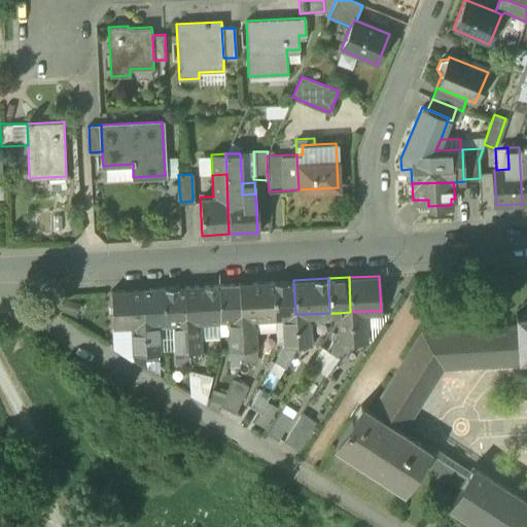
[(275,316),(282,315),(295,314),(293,280),(273,281),(275,316)]
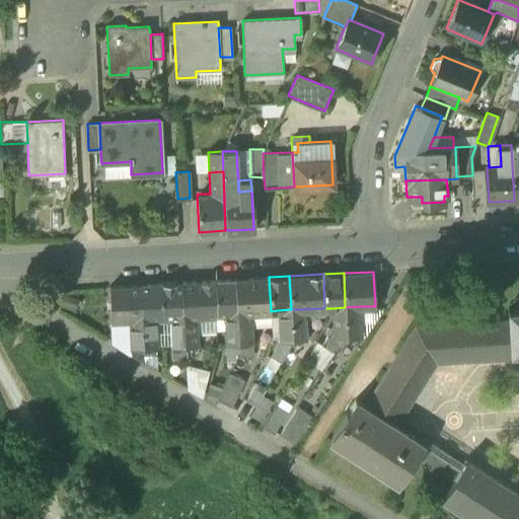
[(235,279),(236,312),(245,312),(271,311),(269,277),(235,279)]
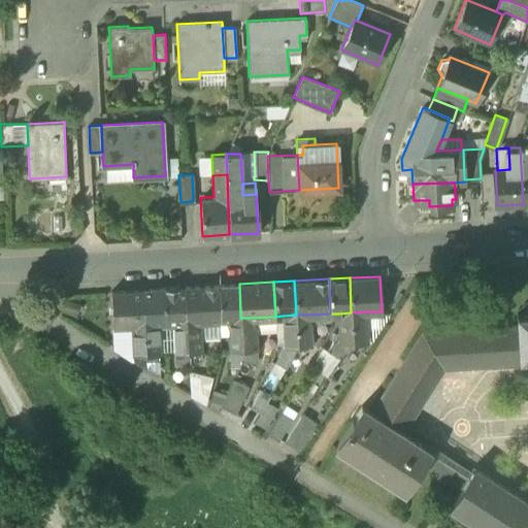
[(220,319),(228,319),(240,318),(239,284),(219,285),(220,319)]
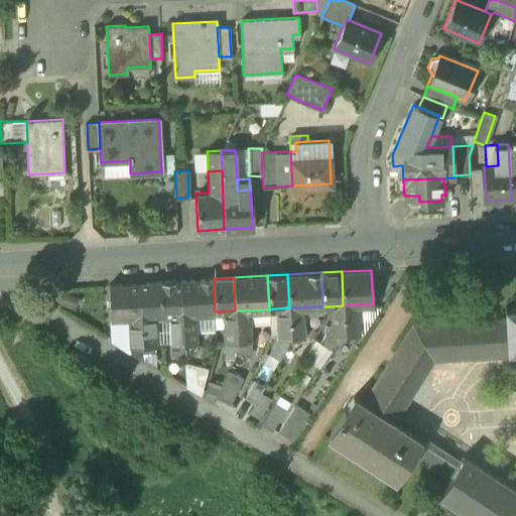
[(180,279),(181,313),(190,313),(215,311),(214,278),(180,279)]
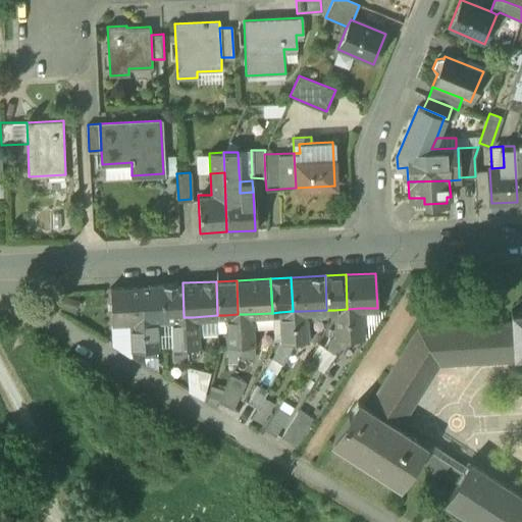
[(163,318),(170,318),(184,317),(183,282),(162,283),(163,318)]
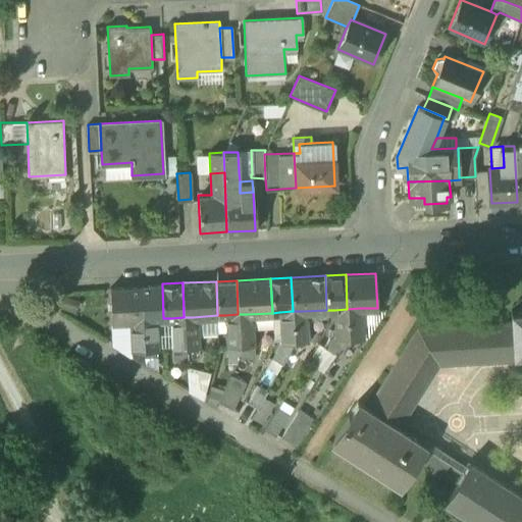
[(142,284),(143,319),(155,318),(163,318),(162,283),(142,284)]
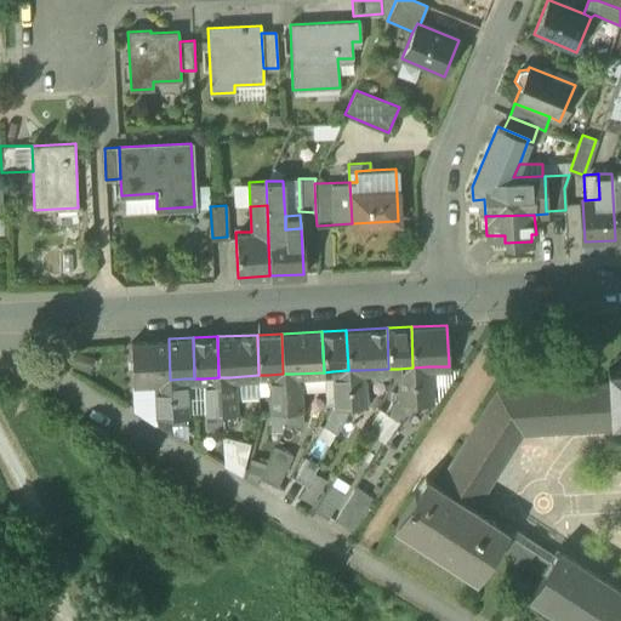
[(134,381),(155,380),(170,380),(169,339),(131,341),(134,381)]
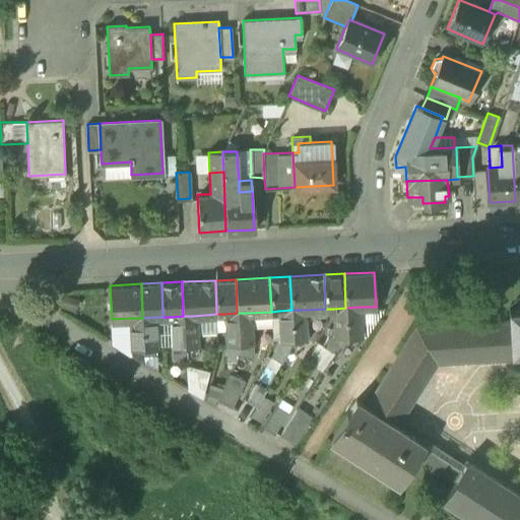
[(361,335),(359,307),(345,308),(347,336),(361,335)]
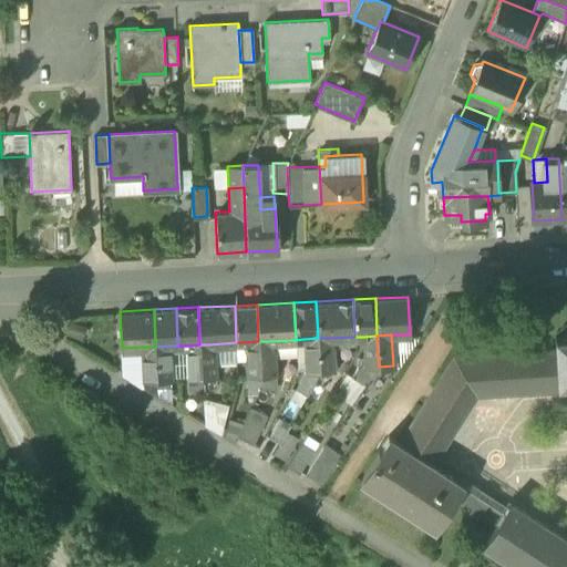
[(363,337),(366,366),(366,367),(370,367),(379,367),(377,336),(363,337)]
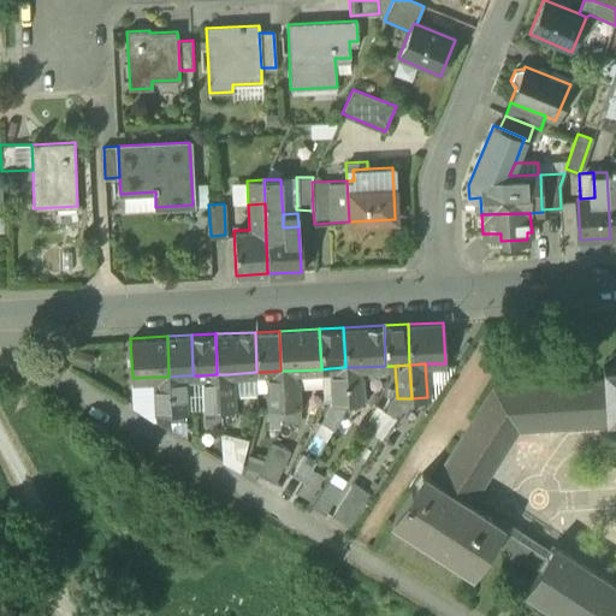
[(615,365),(603,366),(603,380),(605,418),(609,418),(615,416),(615,365)]
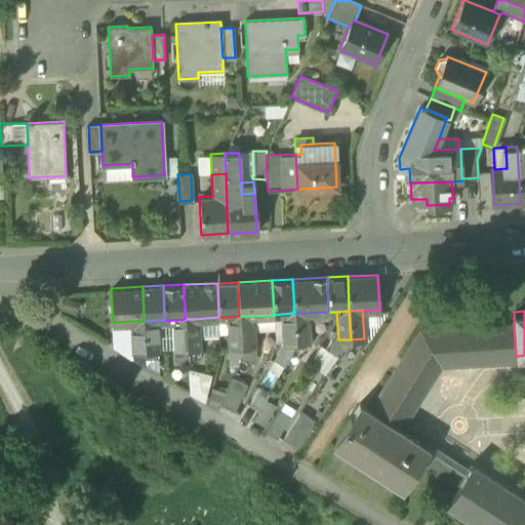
[(295,341),(294,313),(281,314),(282,341),(282,342),(295,341)]
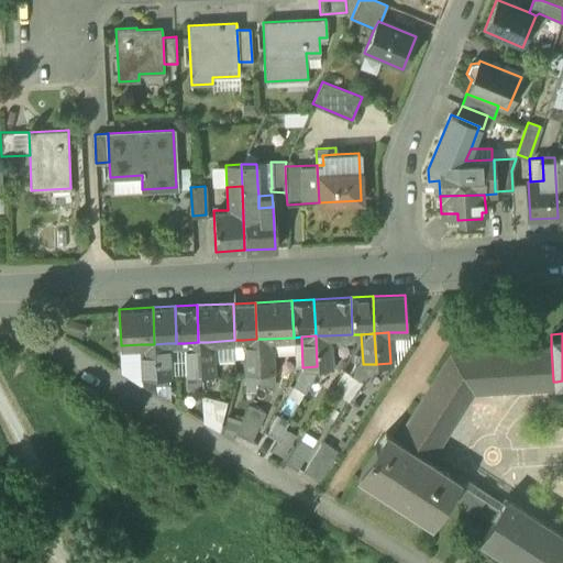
[(330,343),(326,335),(316,335),(317,366),(331,366),(330,343)]
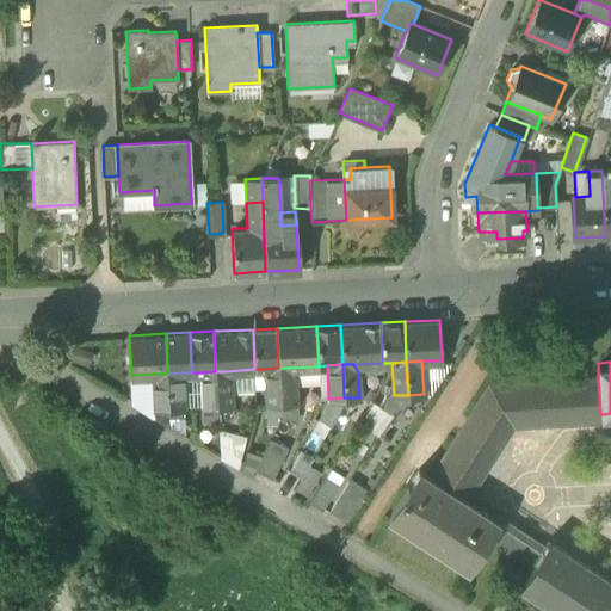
[(281,401),(278,368),(264,369),(265,402),(281,401)]
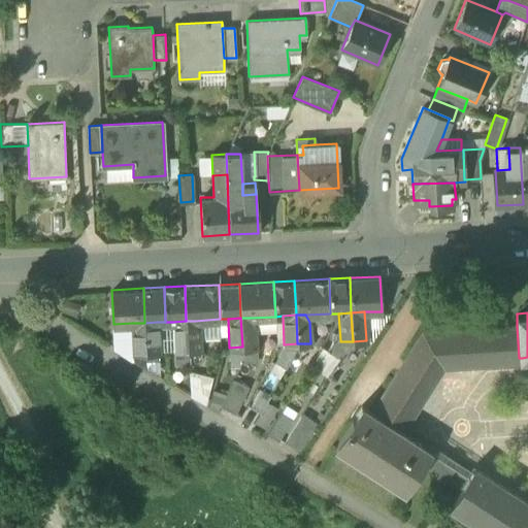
[(240,318),(242,347),(256,345),(255,324),(250,318),(240,318)]
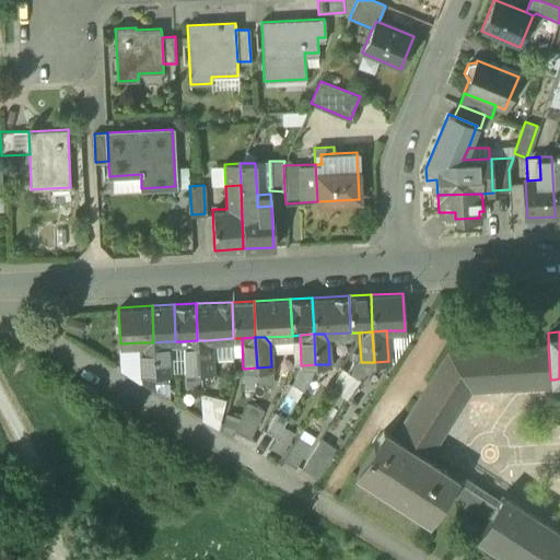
[(199,371),(197,340),(183,341),(185,371),(199,371)]
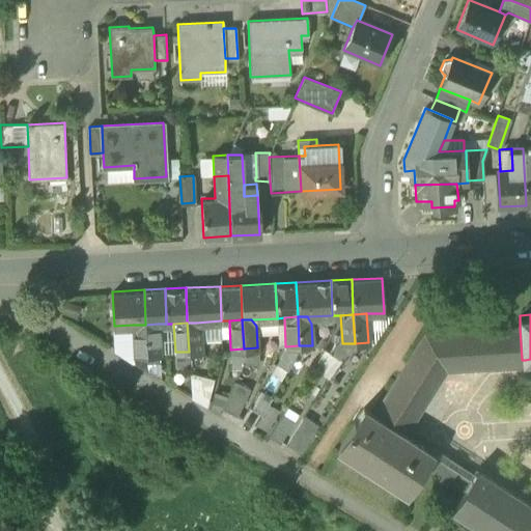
[(200,330),(196,323),(187,323),(189,352),(202,351),(200,330)]
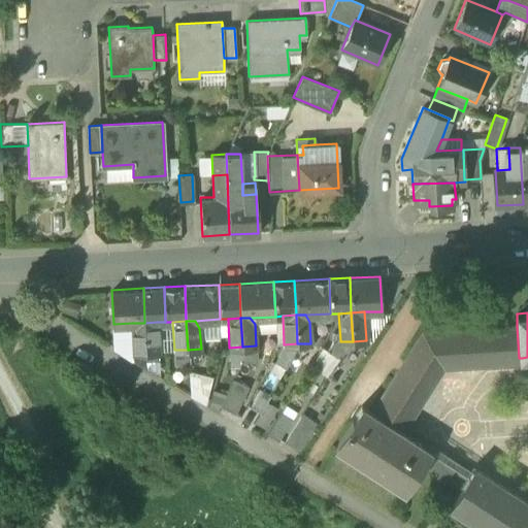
[(159,351),(157,322),(144,323),(146,352),(159,351)]
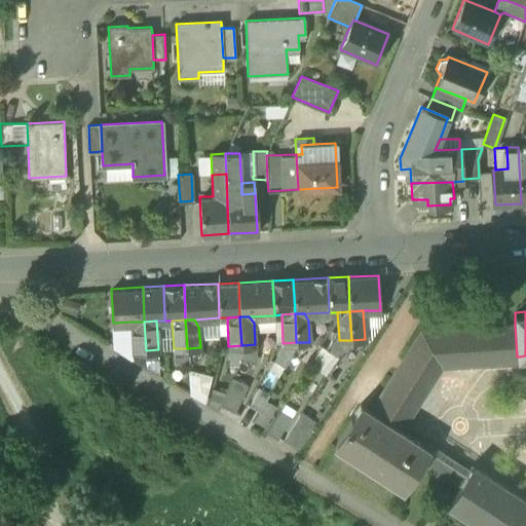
[(158,349),(166,349),(164,321),(156,321),(158,349)]
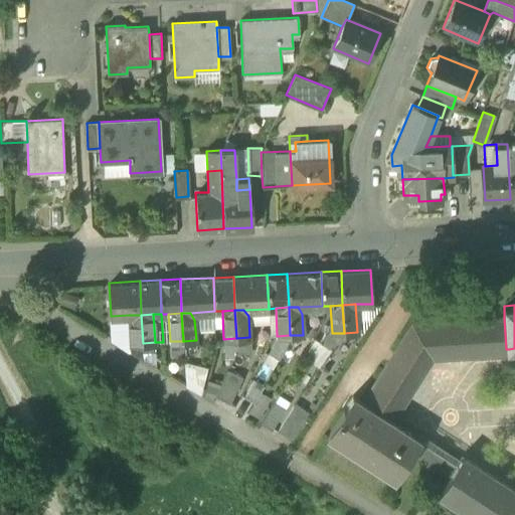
[(168,314),(161,314),(163,342),(170,341),(168,314)]
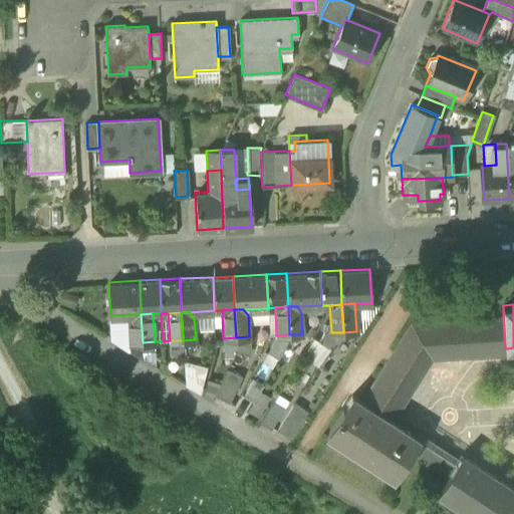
[(111,339),(131,350),(131,342),(129,314),(110,315),(111,339)]
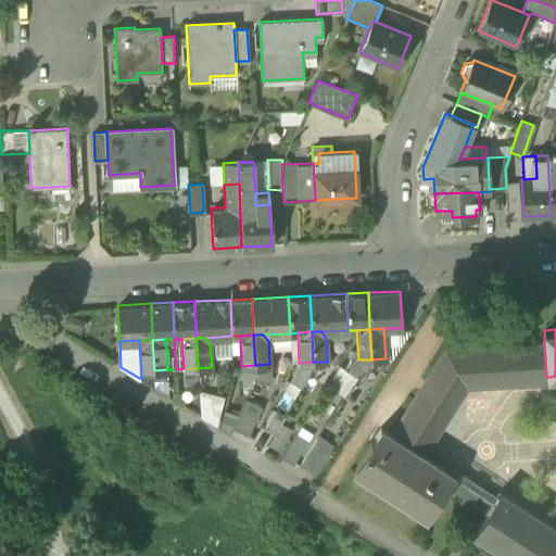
[(154,370),(152,340),(139,340),(141,370),(154,370)]
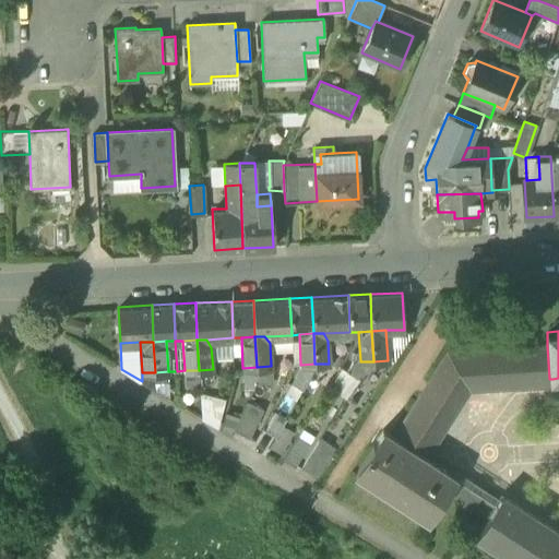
[(552,383),(552,379),(549,379),(547,345),(448,349),(430,377),(516,372),(518,384),(552,383)]
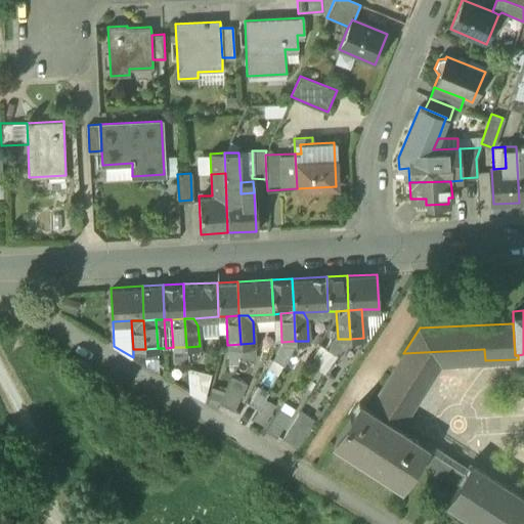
[(334,352),(342,339),(338,339),(338,338),(332,337),(325,347),(334,352)]
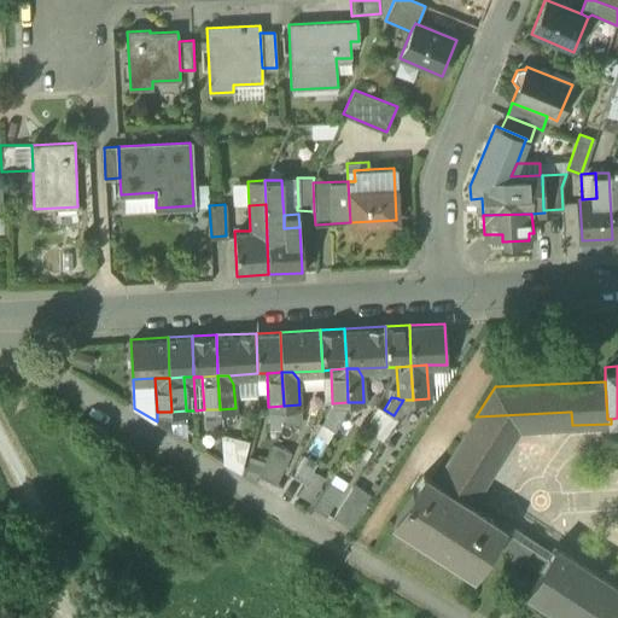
[(322,419),(334,426),(348,402),(332,403),(332,402),(322,419)]
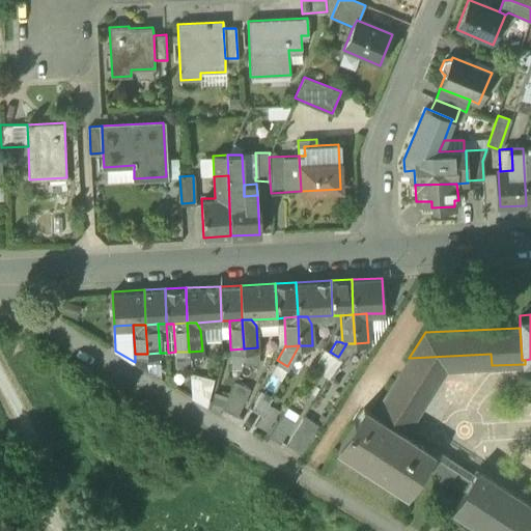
[(258,360),(257,347),(244,348),(239,361),(258,360)]
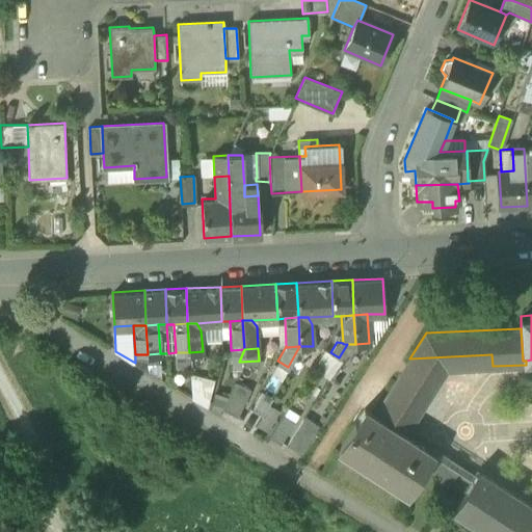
[(203,351),(189,352),(189,360),(190,371),(200,374),(203,364),(203,351)]
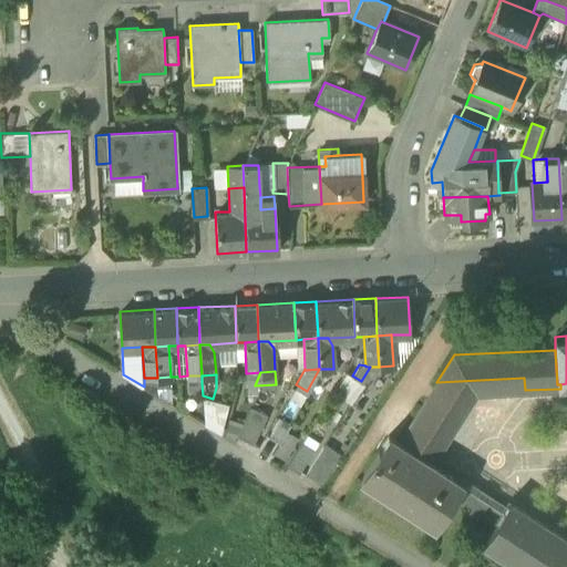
[(157,378),(144,378),(144,387),(157,394),(157,378)]
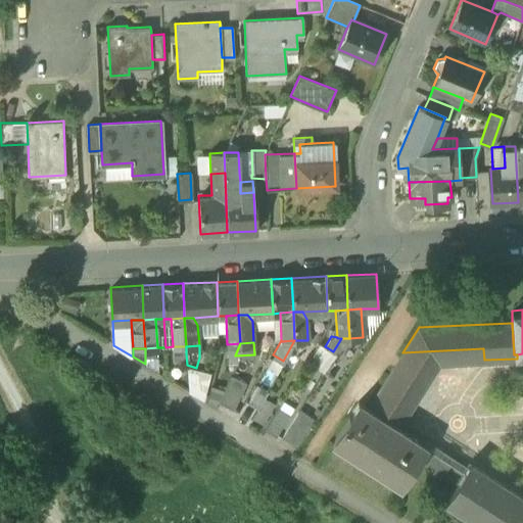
[(439,363),(484,360),(483,348),(402,352),(393,367),(392,367),(368,406),(399,426),(439,363)]
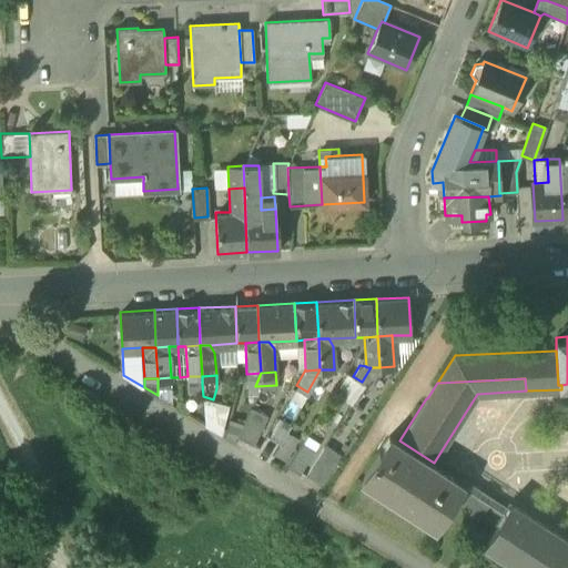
[(204,423),(220,432),(227,404),(213,399),(203,396),(204,423)]
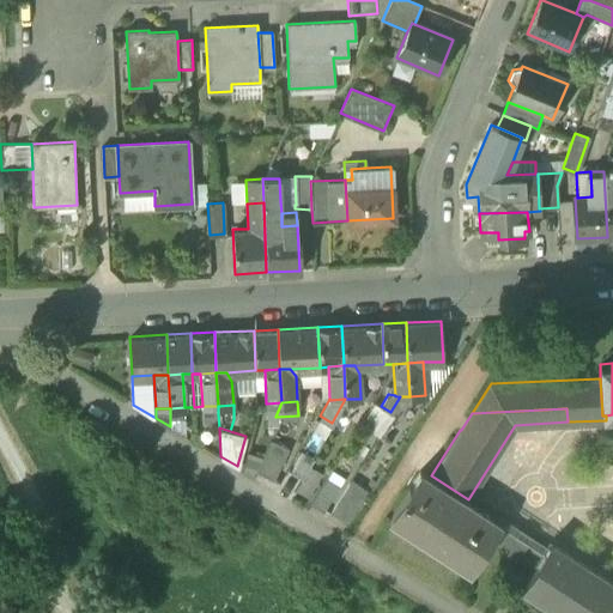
[(256,465),(273,472),(285,443),(268,436),(256,465)]
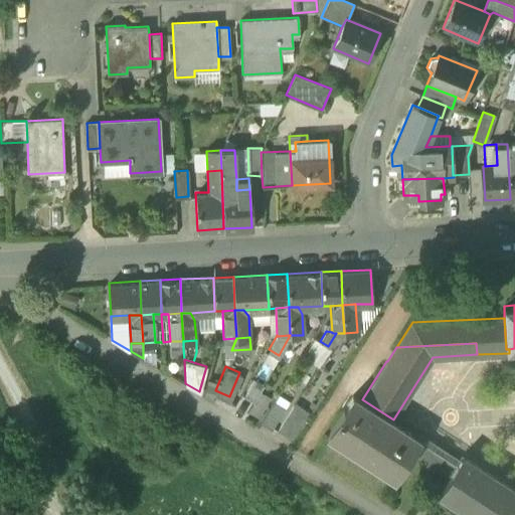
[(237,406),(247,411),(264,383),(252,377),(237,406)]
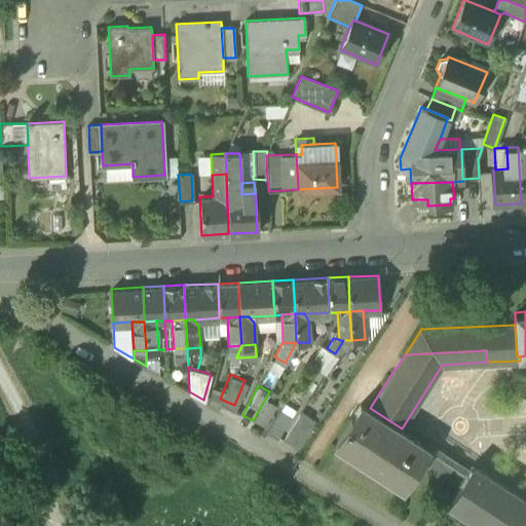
[(402,488),(420,458),(426,448),(428,445),(402,428),(370,408),(361,403),(334,445),(402,488)]
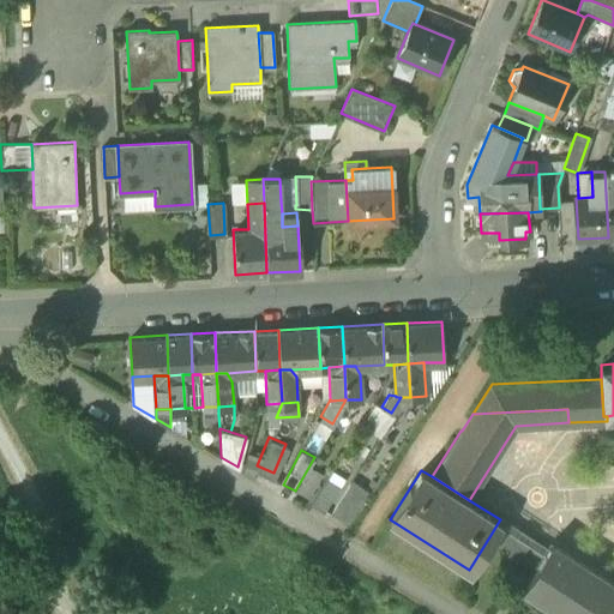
[(311,500),(323,509),(338,485),(326,476),(311,500)]
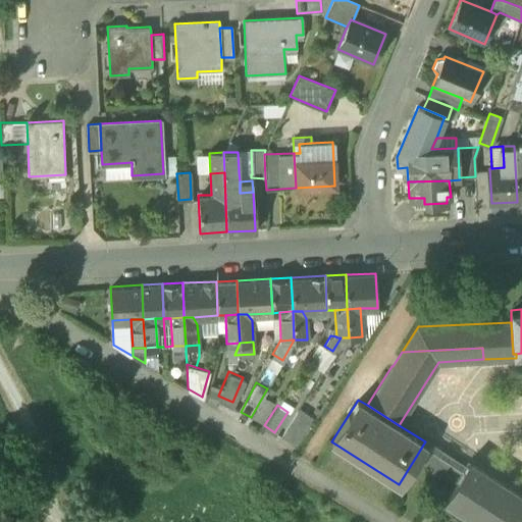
[(276,440),(292,450),(310,422),(294,412),(276,440)]
